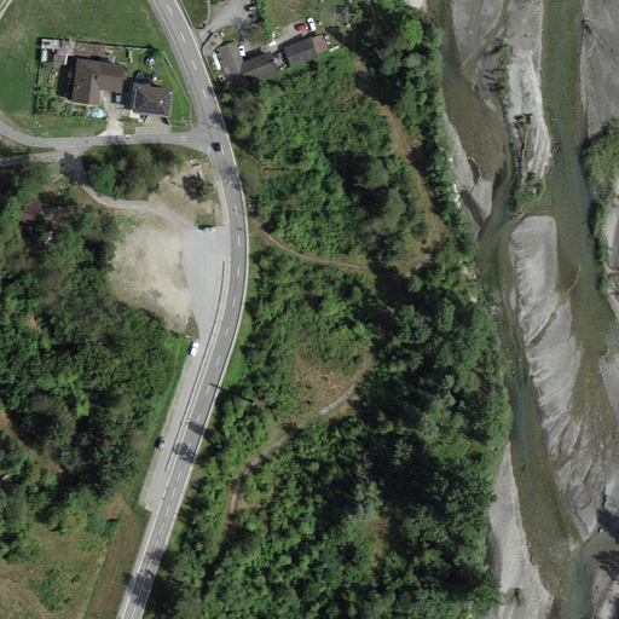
[(328,50),(323,35),(311,39),(316,55),(328,50)]
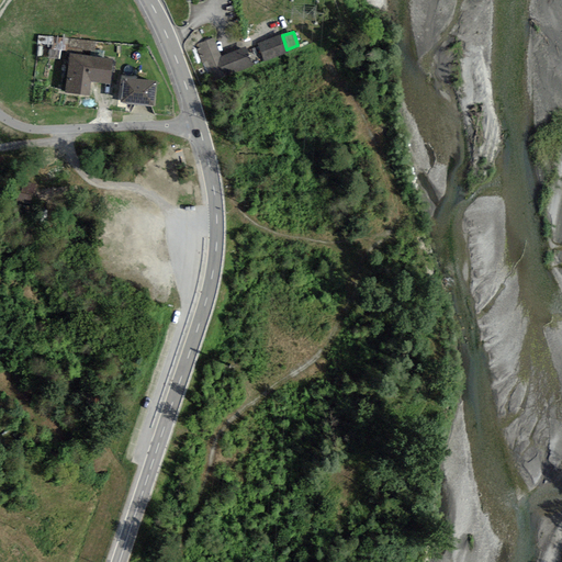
[(259,44),(265,60),(288,53),(287,49),(282,35),(259,44)]
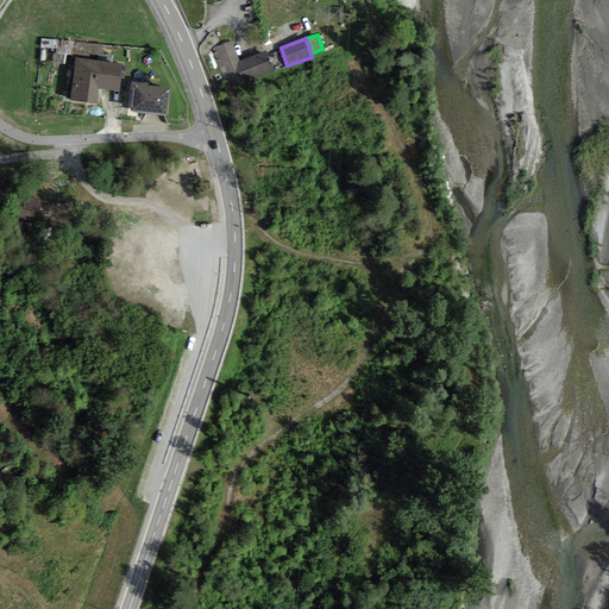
[(231,42),(213,49),(225,80),(228,88),(274,70),(265,51),(239,62),(231,42)]
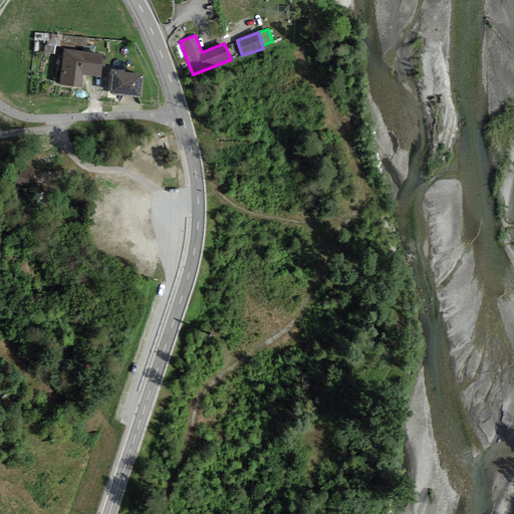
[(59,84),(81,87),(83,74),(99,76),(102,54),(64,49),(59,84)]
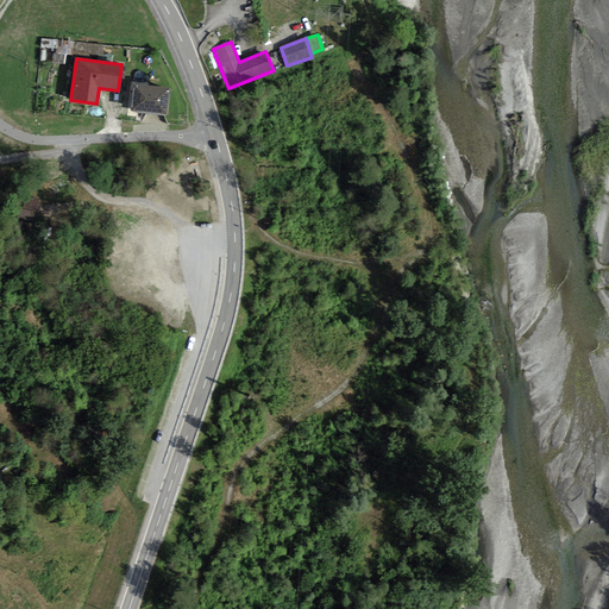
[(135,83),(131,111),(167,115),(170,88),(135,83)]
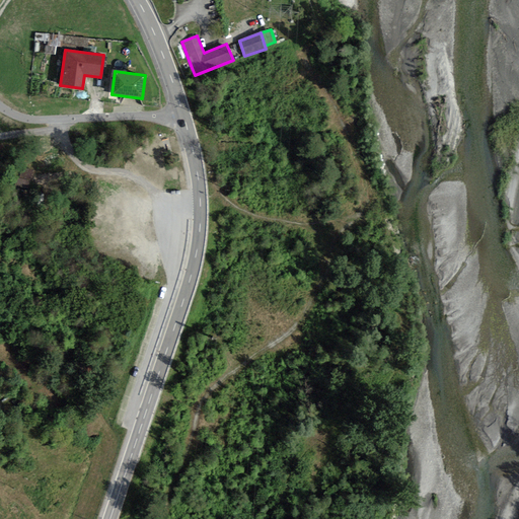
All buildings are outlined.
